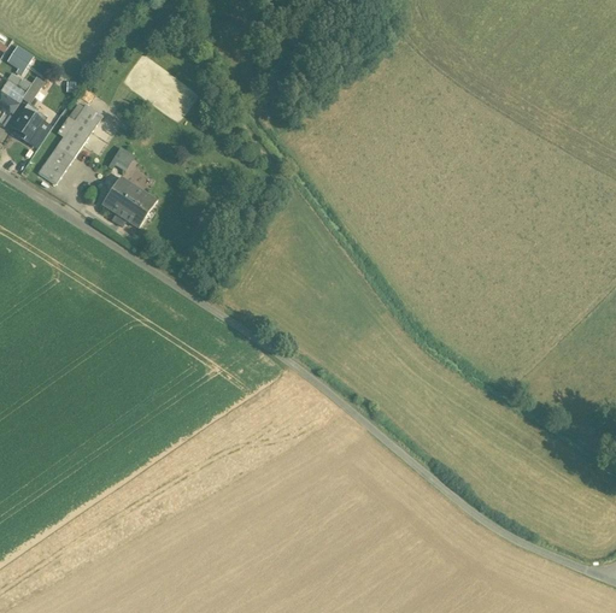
[(29,54),(16,46),(7,59),(18,66),(23,70),(25,66),(22,64),(29,54)]
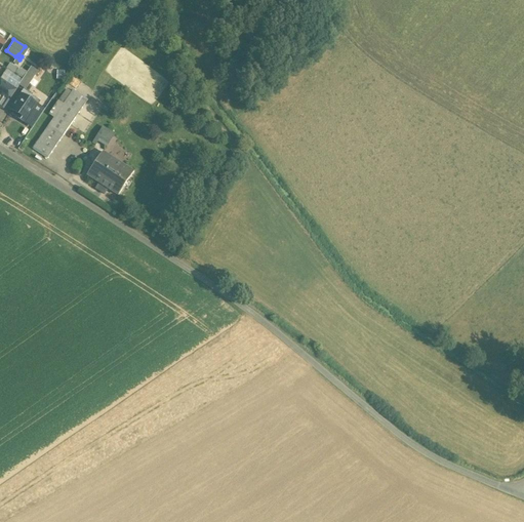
[(27,71),(18,66),(14,72),(23,77),(27,71)]
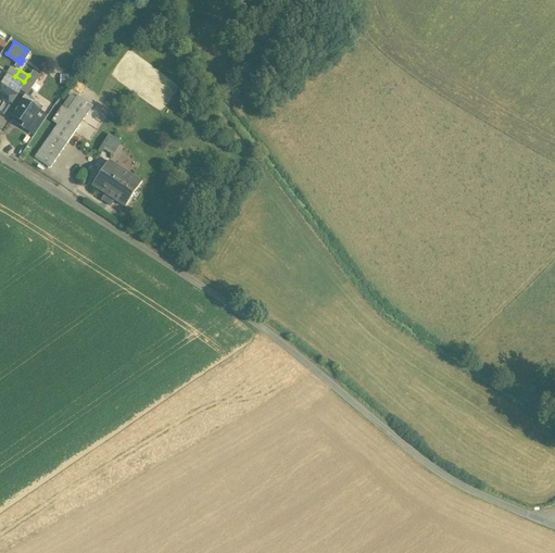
[(23,83),(20,88),(26,92),(39,74),(33,70),(28,75),(24,82),(23,83)]
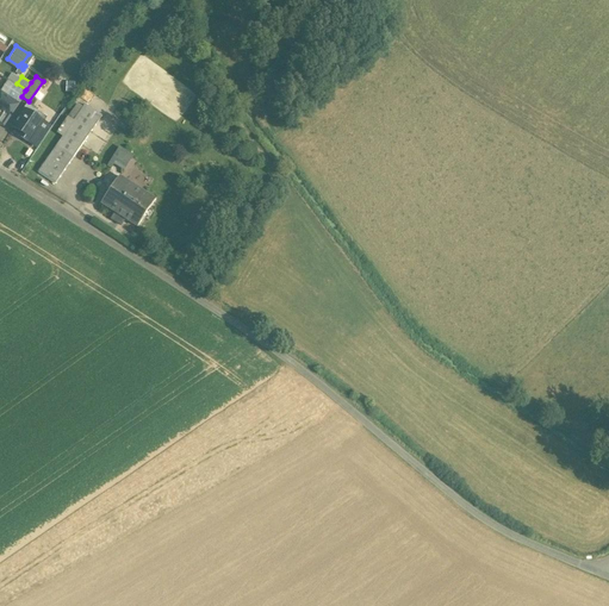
[(25,91),(7,79),(0,89),(18,101),(22,97),(25,91)]
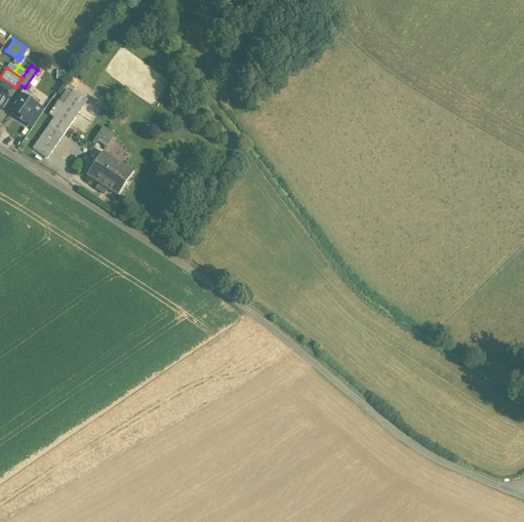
[(15,87),(0,77),(0,92),(2,94),(3,92),(9,96),(15,87)]
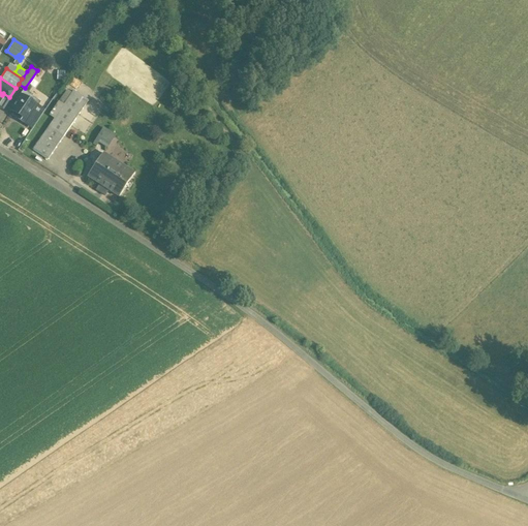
[(54,117),(71,91),(66,88),(49,114),(54,117)]
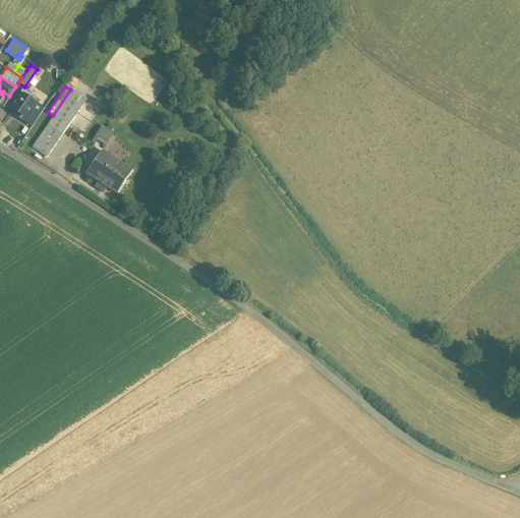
[(23,88),(11,107),(17,111),(16,114),(24,119),(36,103),(39,98),(23,88)]
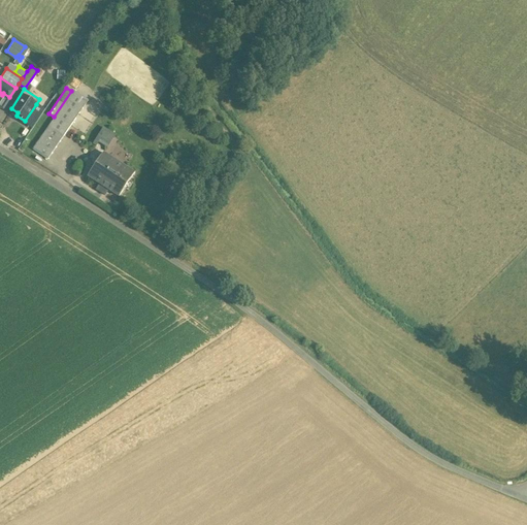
[(54,117),(33,148),(47,157),(88,98),(73,89),(71,91),(54,117)]
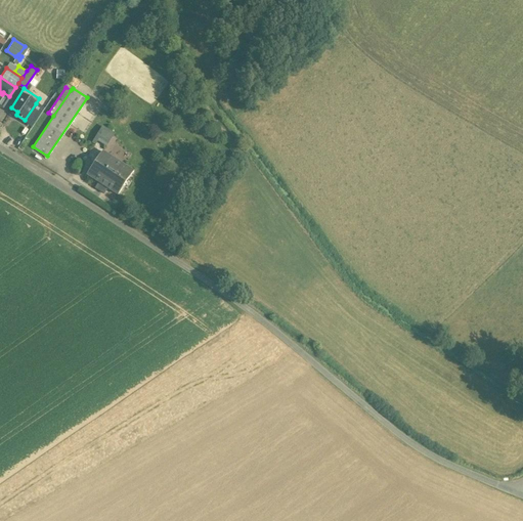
[(9,96),(3,92),(2,94),(0,97),(0,104),(3,106),(9,96)]
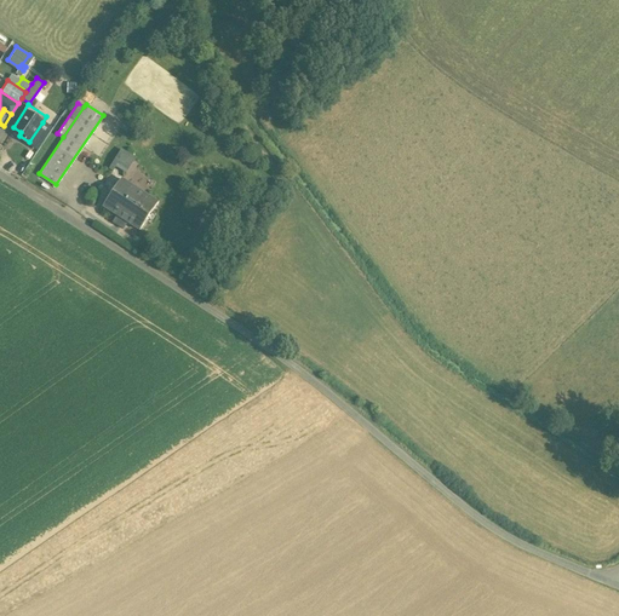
[(43,122),(29,142),(36,148),(51,127),(43,122)]
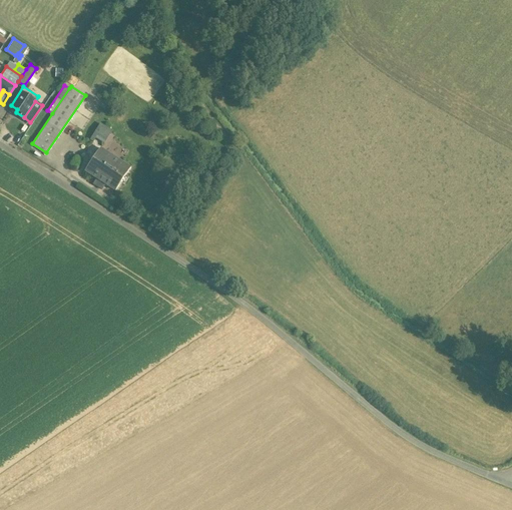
[(102,121),(90,137),(100,145),(112,129),(102,121)]
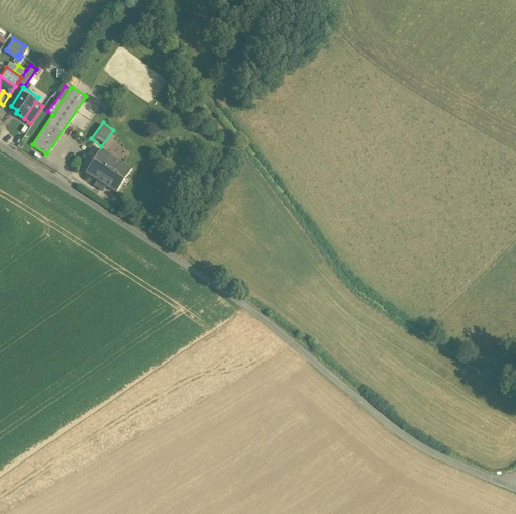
[(131,168),(100,147),(95,155),(93,153),(90,158),(93,159),(85,171),(97,178),(94,184),(102,189),(105,184),(116,190),(131,168)]
